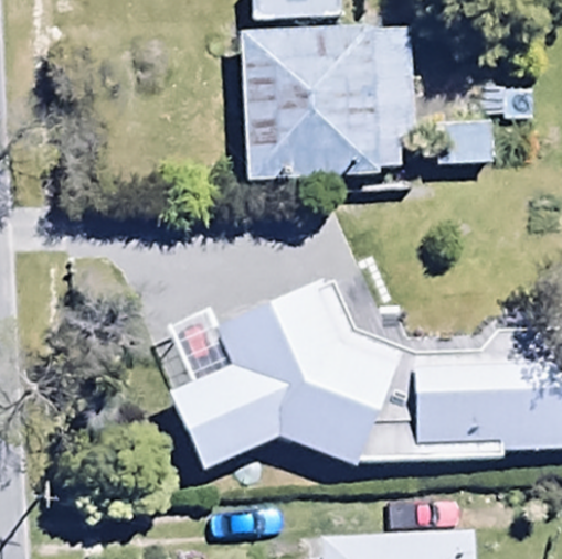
[(252,0),(254,19),(341,15),(340,0),(252,0)]
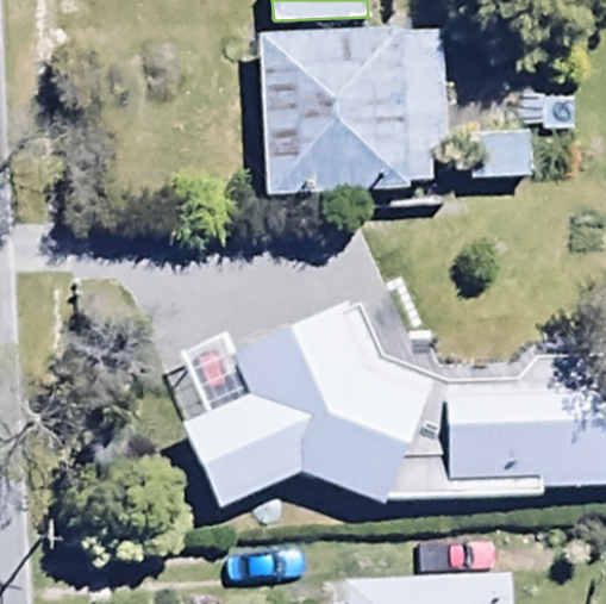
[(448,147),(441,26),(258,36),(268,192),(430,184),(428,148),(448,147)]
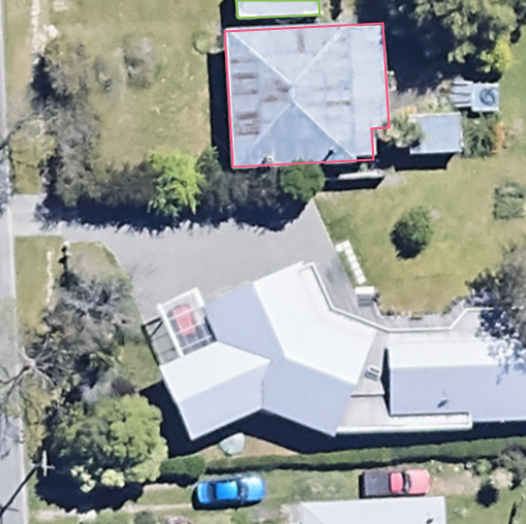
[(406,114),(408,155),(466,153),(464,112),(406,114)]
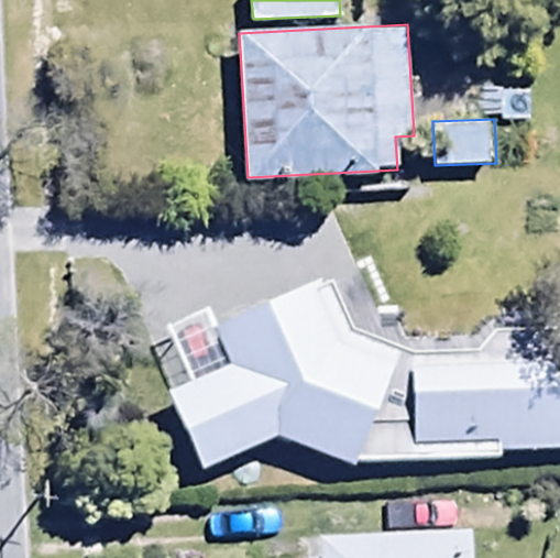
[(354,467),(358,459),(501,459),(501,448),(559,447),(559,364),(557,364),(557,324),(486,324),(475,342),(401,342),(401,318),(375,318),(360,275),(332,285),(329,276),(212,317),(229,364),(168,385),(198,470),(281,434),(354,467)]
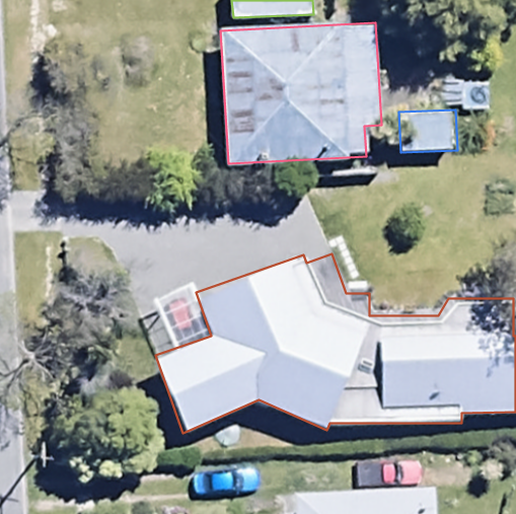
[(434,513),(433,487),(292,492),(293,513),(434,513)]
